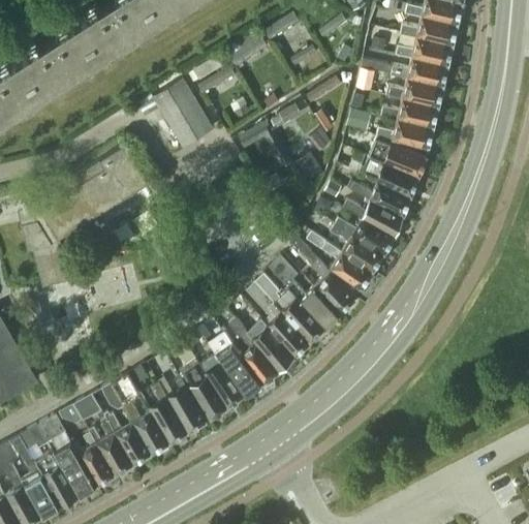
[(322,0),(316,0),(304,8),(308,16),(325,4),(322,0)]
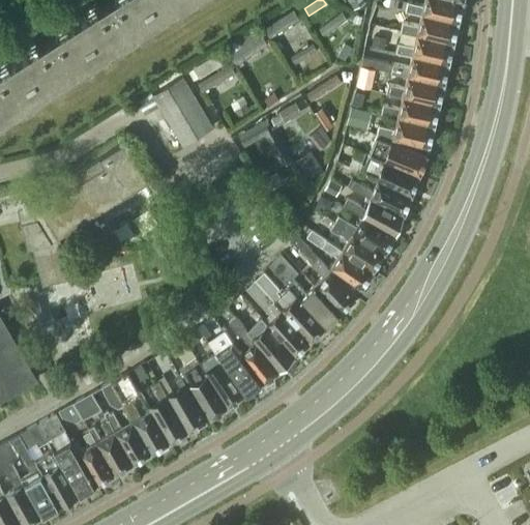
[(361,0),(347,0),(354,11),(364,5),(361,0)]
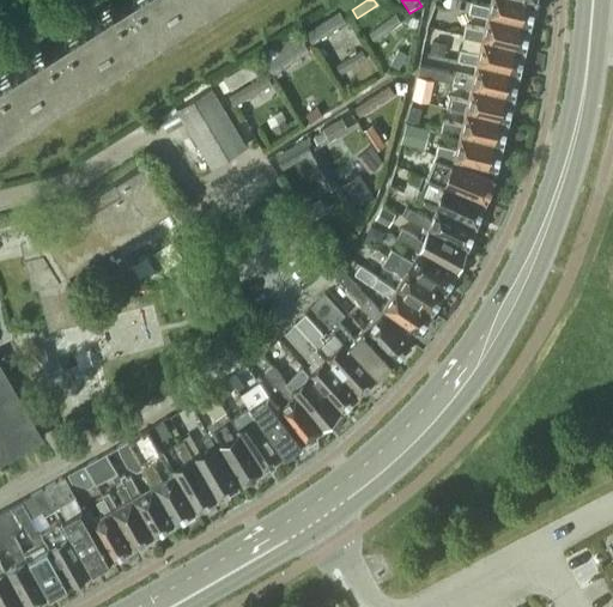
[(472,16),(491,20),(530,30),(536,6),(513,0),(480,0),(478,8),(473,7),(472,16)]
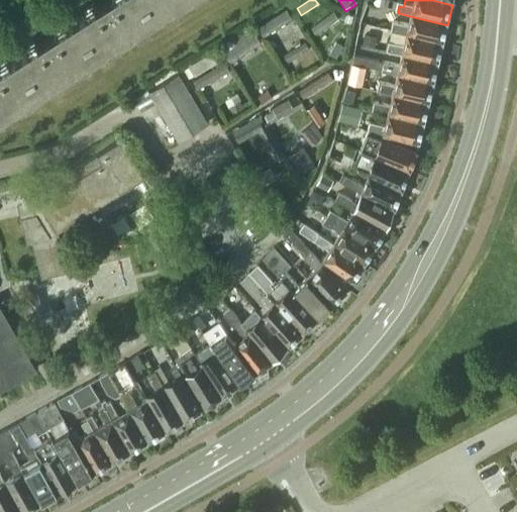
[(380,10),(394,13),(396,5),(382,2),(380,10)]
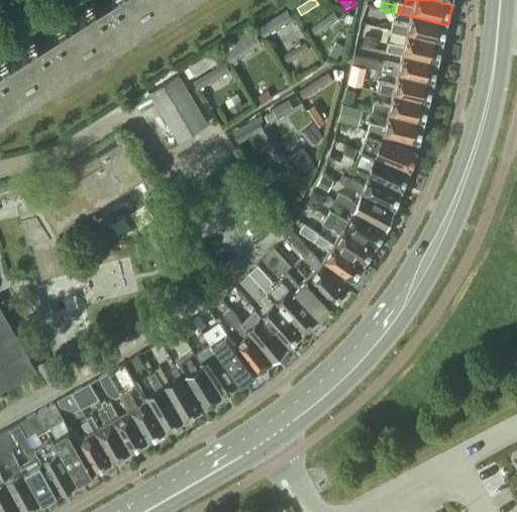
[(292,21),(286,11),(257,29),(264,39),(292,21)]
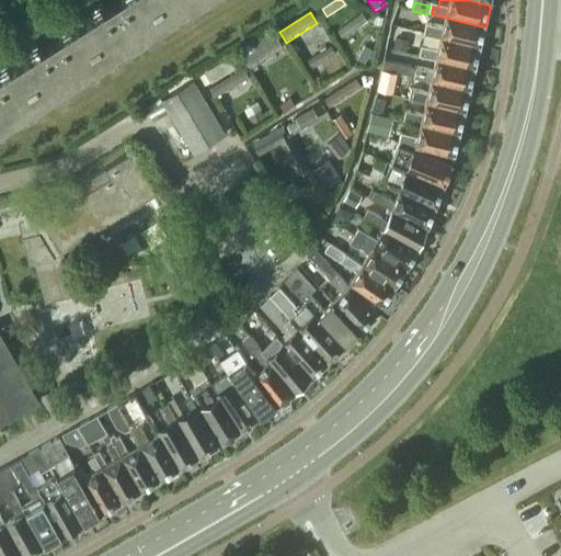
[(367,23),(362,15),(338,34),(342,41),(367,23)]
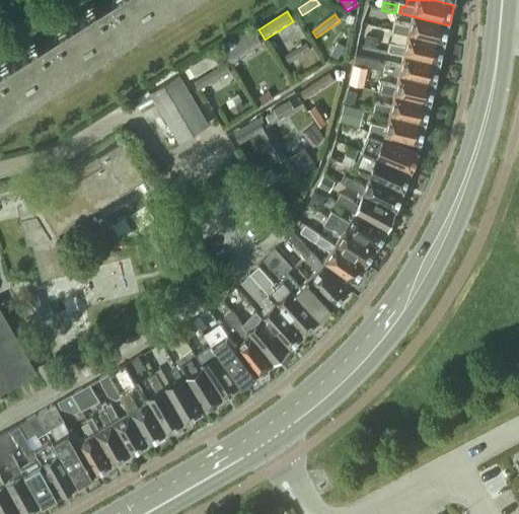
[(342,26),(353,28),(355,18),(344,16),(342,26)]
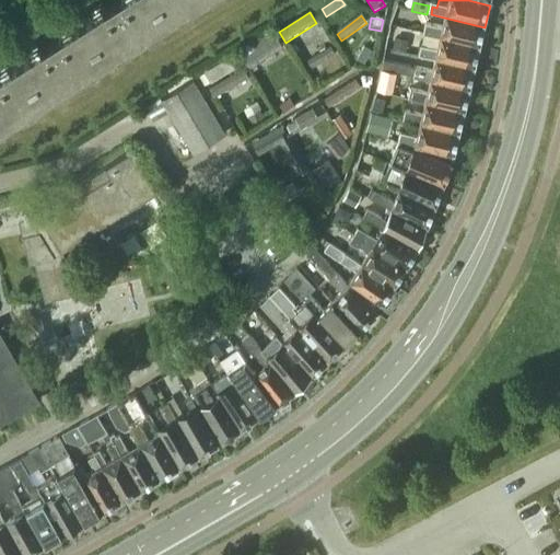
[(480,49),(485,27),(448,19),(444,31),(428,27),(426,36),(428,36),(443,39),(480,49)]
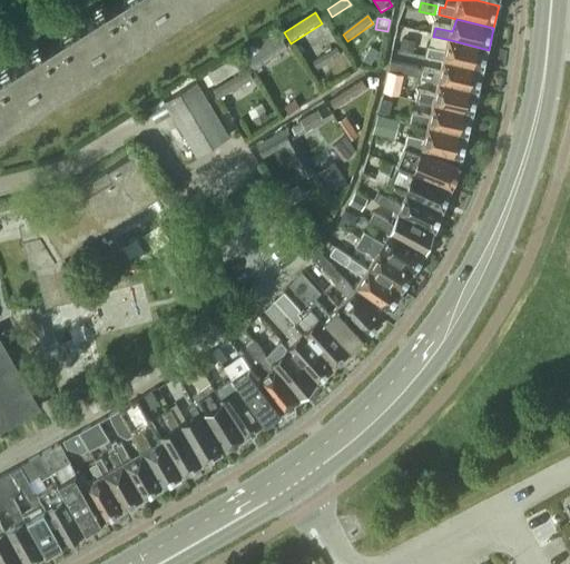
[(46,45),(19,62),(42,100),(107,60),(82,21),(57,38),(55,35),(43,41),(46,45)]
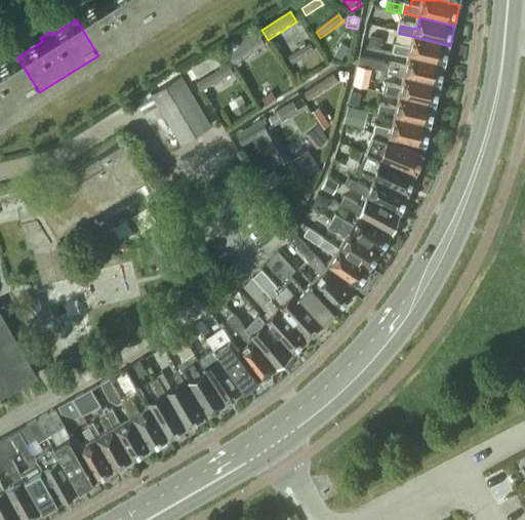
[(256,39),(250,31),(223,49),(235,67),(265,47),(258,37),(256,39)]
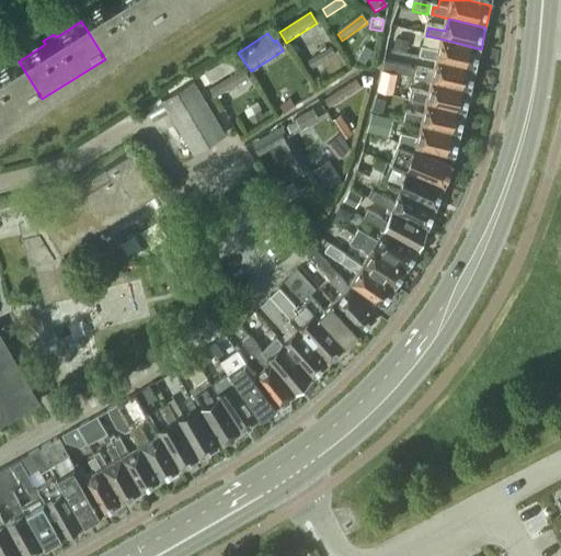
[(421,58),(438,63),(476,71),(481,49),(444,40),(428,36),(425,49),(423,49),(421,58)]
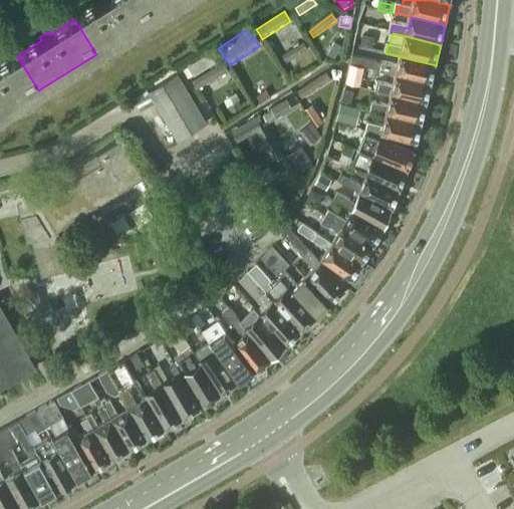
[(374,40),(362,38),(360,48),(372,50),(374,40)]
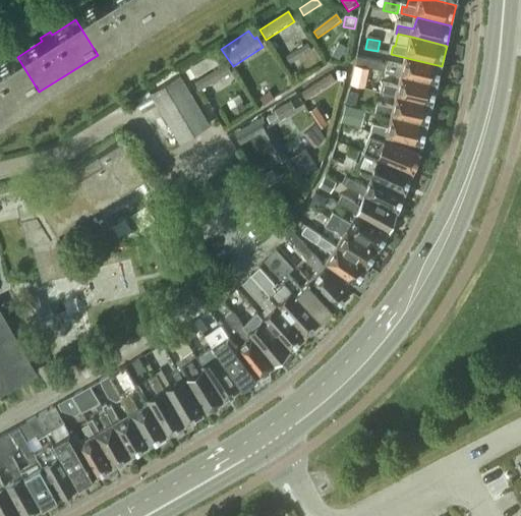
[(307,47),(286,59),(290,66),(291,66),(294,70),(298,67),(296,63),(311,54),(307,47)]
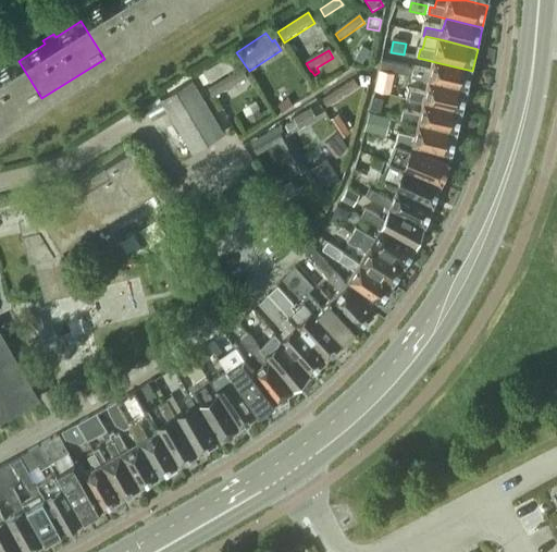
[(203,75),(209,85),(235,69),(230,59),(203,75)]
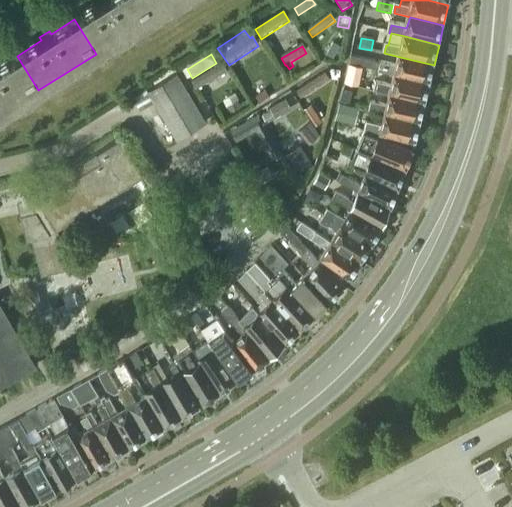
[(0,114),(38,90),(17,56),(0,66),(0,114)]
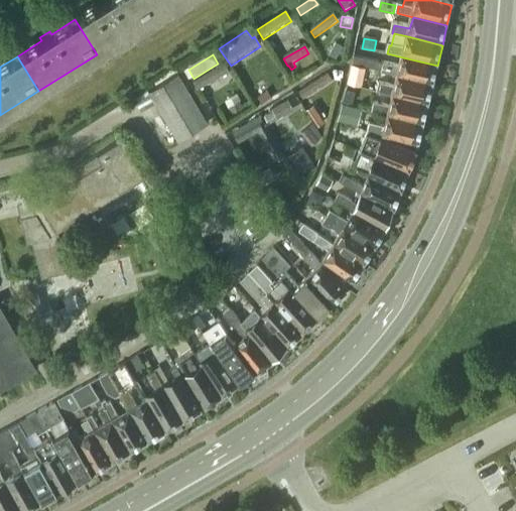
[(432,85),(437,66),(403,57),(400,70),(384,65),(383,73),(398,78),(432,85)]
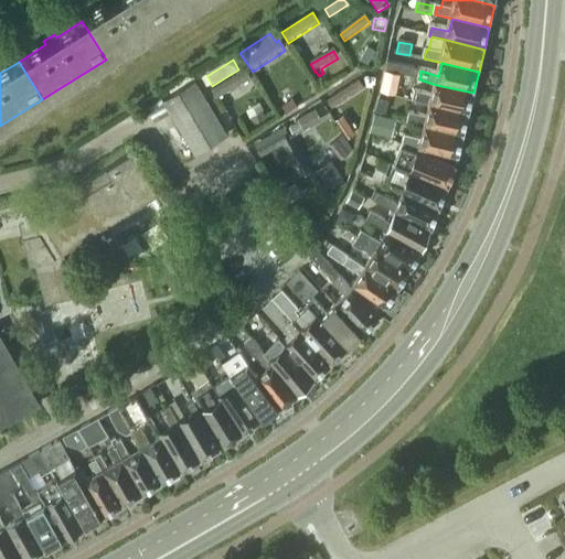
[(387,65),(386,73),(417,79),(418,72),(387,65)]
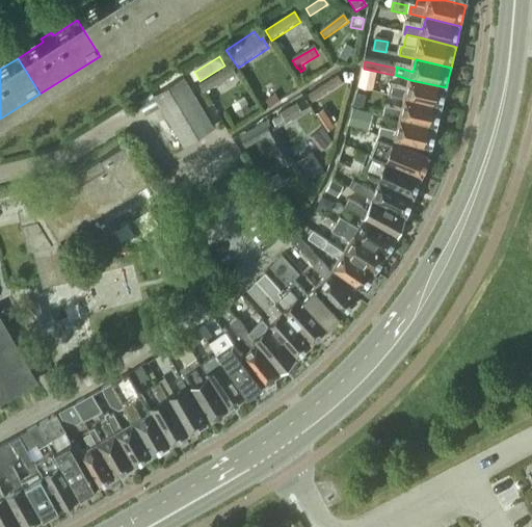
[(236,76),(231,68),(198,86),(204,95),(236,76)]
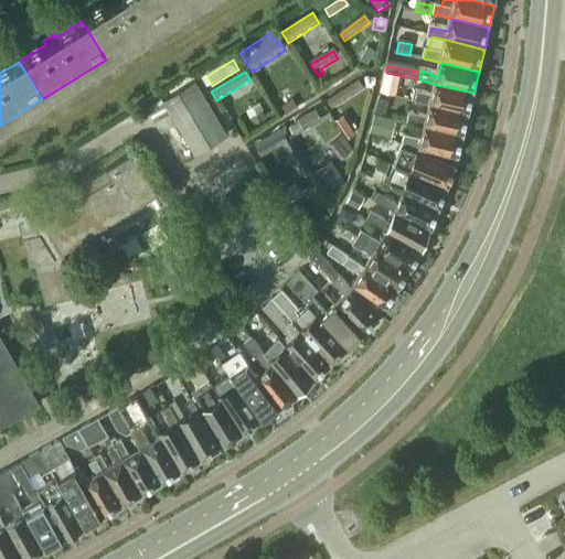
[(398,78),(384,75),(380,95),(394,98),(398,78)]
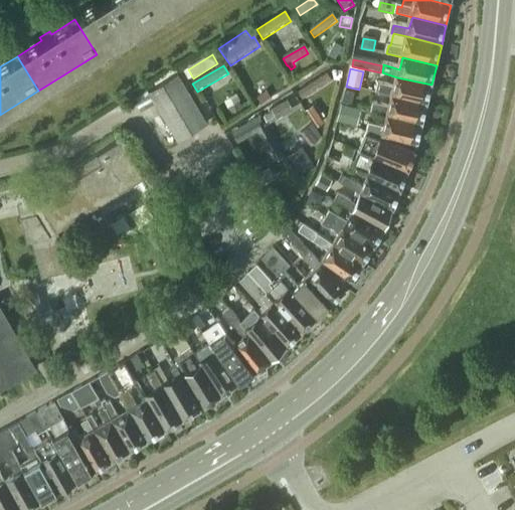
[(331,80),(332,82),(341,83),(343,73),(332,72),(331,80)]
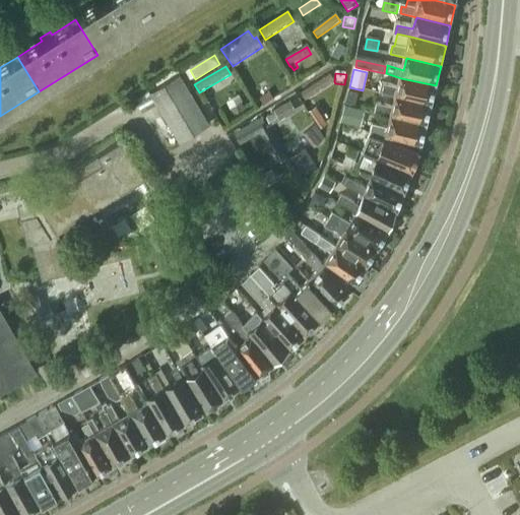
[(301,93),(306,102),(335,83),(334,81),(329,74),(301,93)]
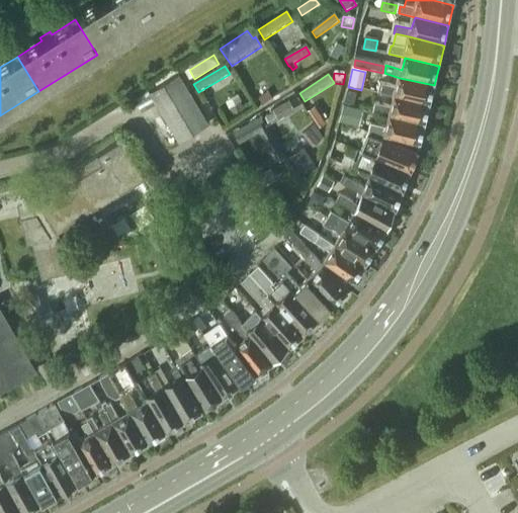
[(379,94),(395,97),(430,105),(434,85),(400,78),(397,89),(381,85),(379,94)]
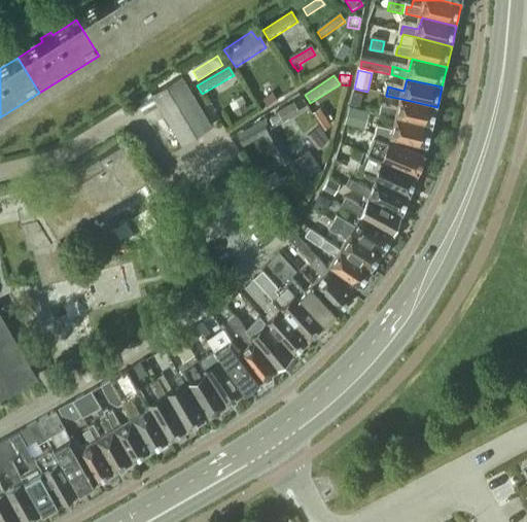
[(151,98),(181,148),(212,130),(182,80),(151,98)]
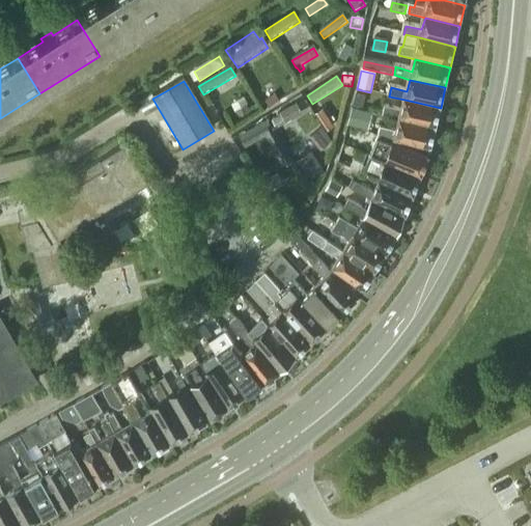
[(158,110),(148,94),(135,102),(144,118),(158,110)]
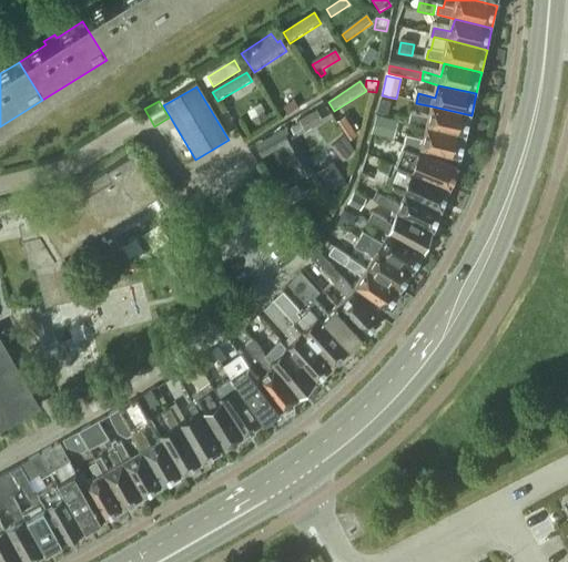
[(379,102),(377,114),(388,116),(391,105),(379,102)]
